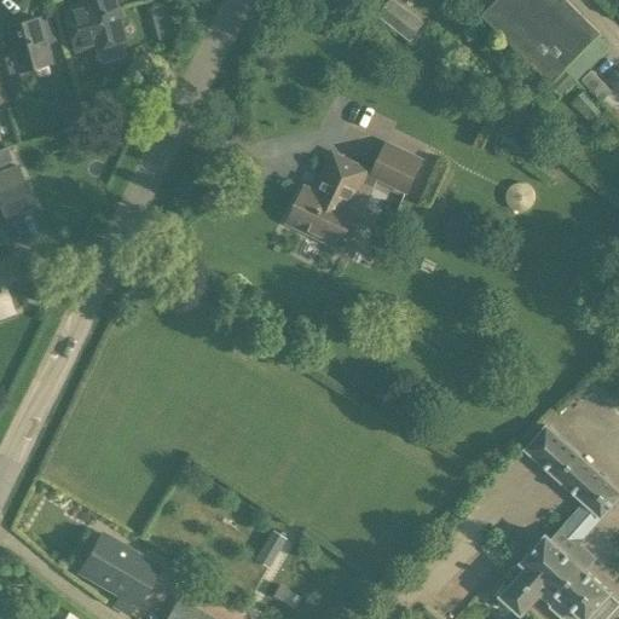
[(64,11),(74,51),(91,47),(92,50),(93,48),(97,61),(102,64),(121,59),(125,53),(121,41),(123,40),(113,0),(77,0),(80,7),(64,11)]
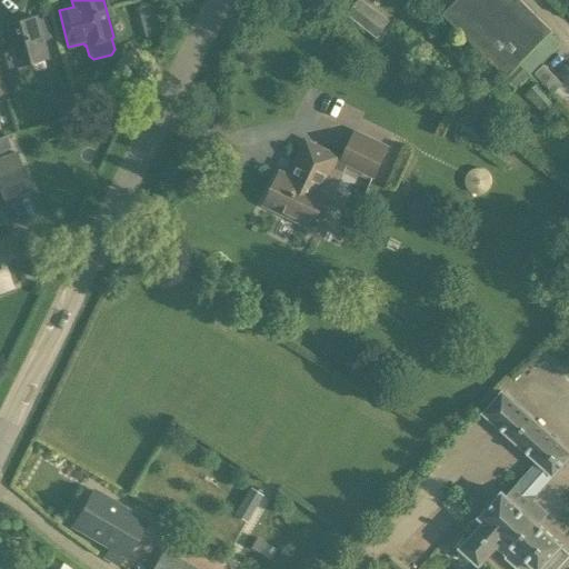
[(389,20),(362,0),(356,0),(346,13),(376,37),(389,20)]
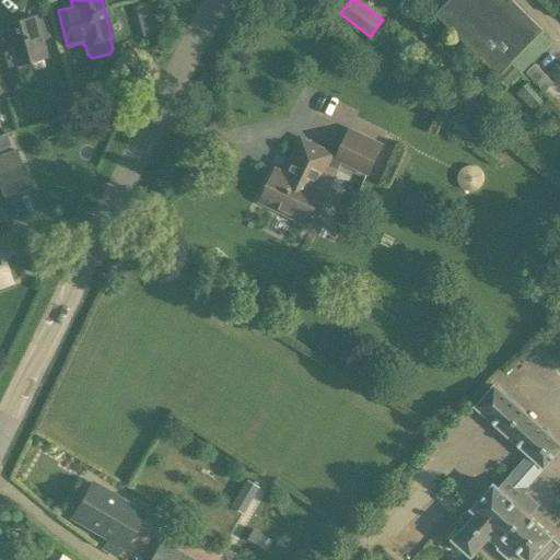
[(499,76),(544,30),(512,0),(450,0),(436,14),(499,76)]
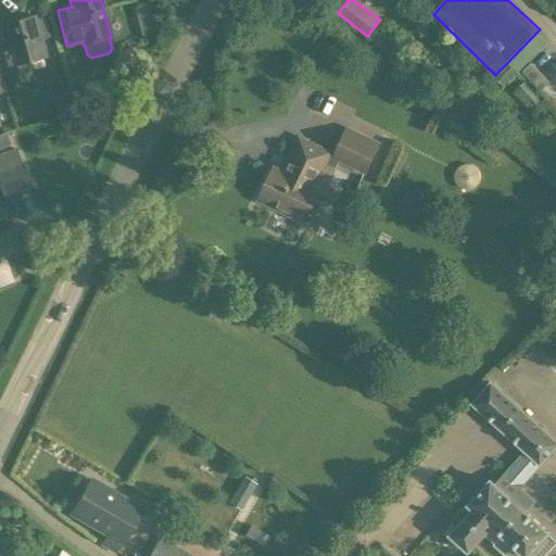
[(148,3),(135,7),(138,22),(152,19),(148,3)]
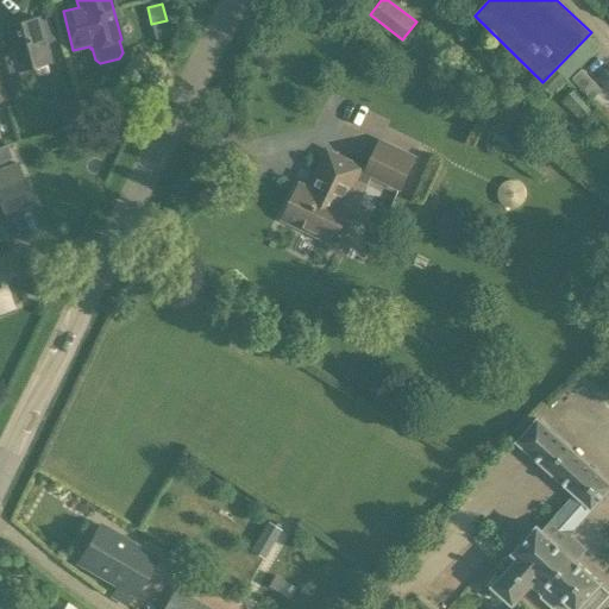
[(50,62),(38,18),(8,26),(14,49),(0,52),(0,67),(6,88),(35,80),(31,67),(50,62)]
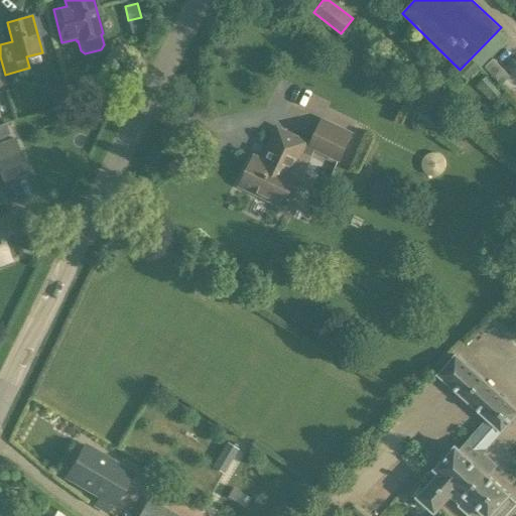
[(512,93),(515,89),(515,81),(492,58),(485,66),(512,93)]
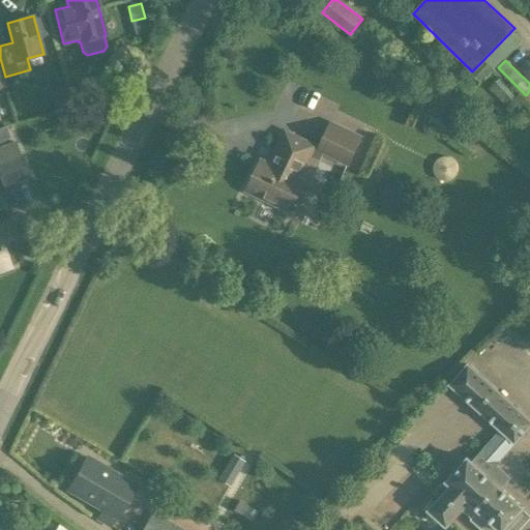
[(484,63),(475,71),(482,79),(491,70),(484,63)]
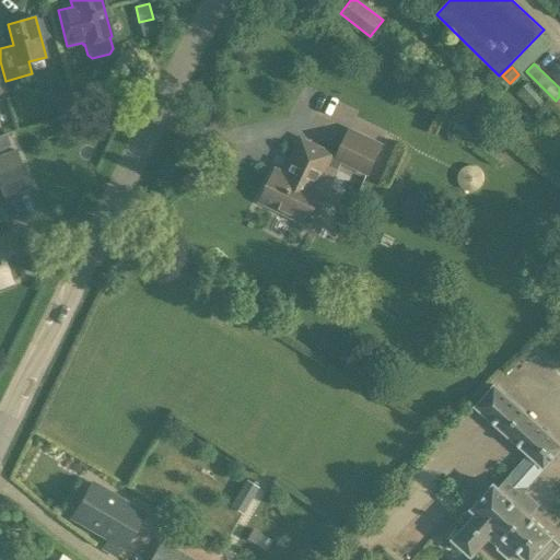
[(545,103),(526,84),(517,92),(536,112),(545,103)]
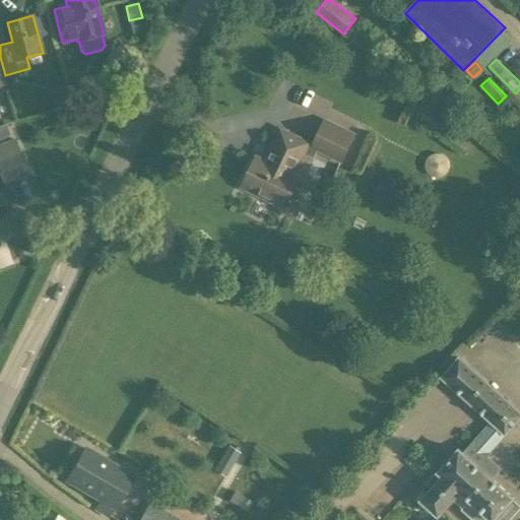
[(426,111),(418,122),(439,135),(446,124),(426,111)]
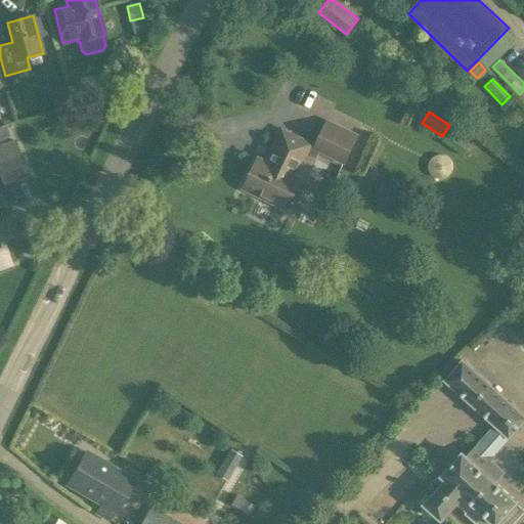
[(307,156),(315,160),(318,153),(344,165),(345,162),(357,168),(369,143),(356,137),(358,134),(325,119),(314,143),(280,127),(264,162),(258,159),(244,188),(287,209),(301,179),(297,177),(307,156)]
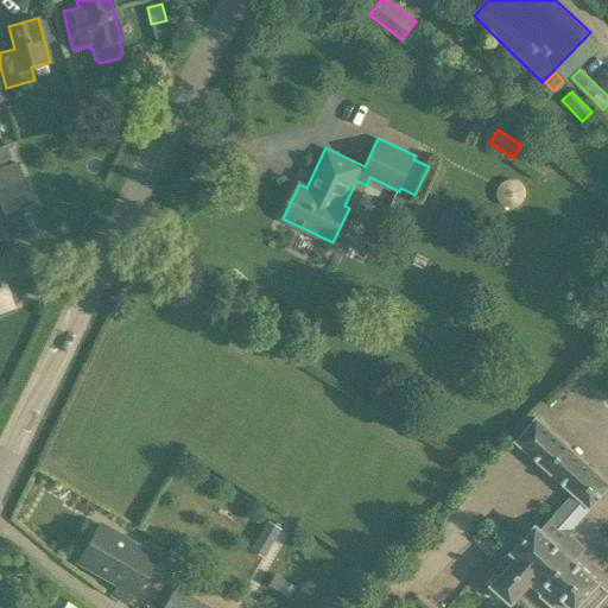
[(558,158),(563,152),(549,140),(544,146),(558,158)]
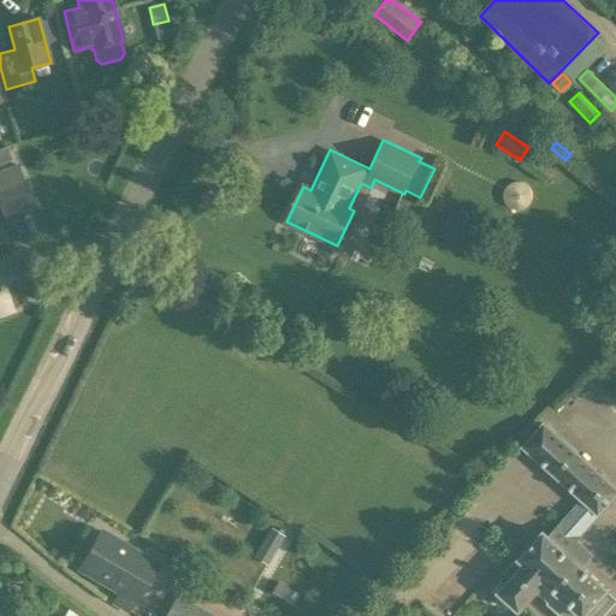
[(0,164),(11,160),(6,144),(0,146),(0,164)]
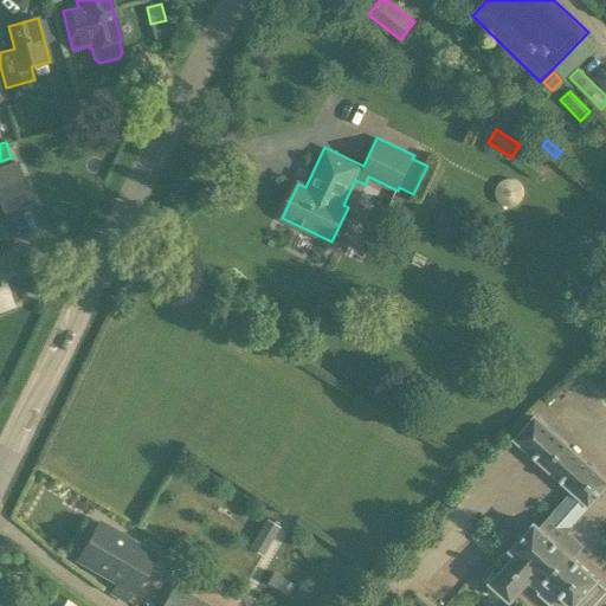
[(15,161),(0,167),(0,204),(4,211),(31,199),(15,161)]
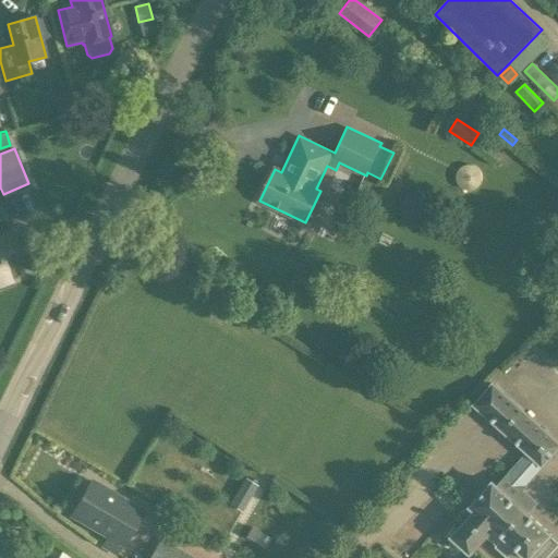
[(413,229),(431,194),(417,187),(413,195),(408,192),(398,210),(404,214),(400,222),(413,229)]
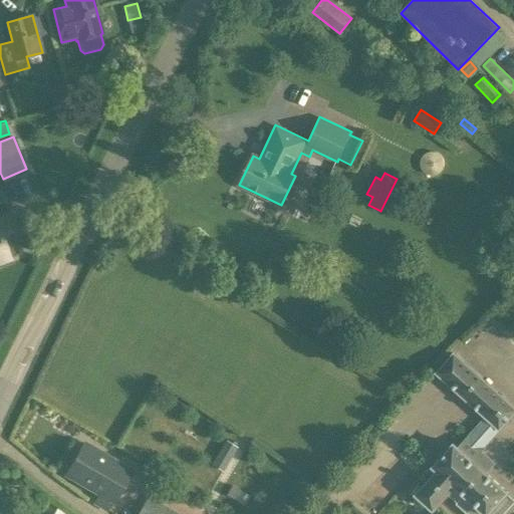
[(0,263),(10,259),(0,233),(0,263)]
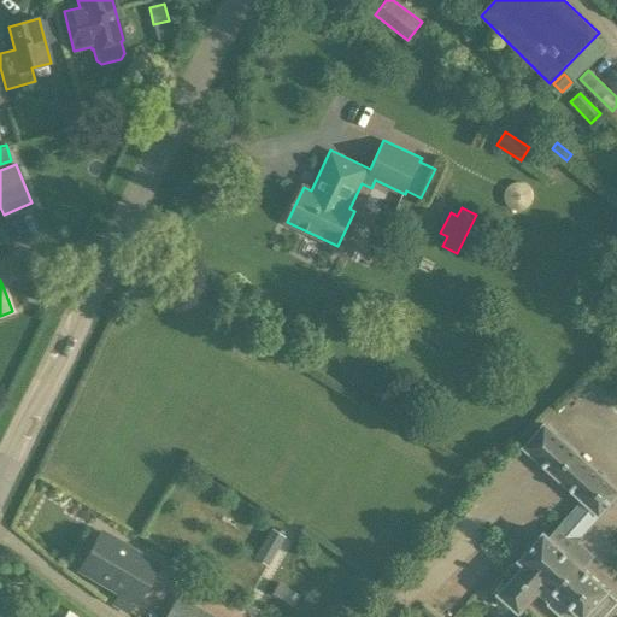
[(499,594),(519,612),(546,585),(581,616),(586,616),(609,592),(566,553),(616,497),(616,489),(545,425),(524,448),(583,501),(538,552),(533,547),(519,562),(526,566),(499,594)]
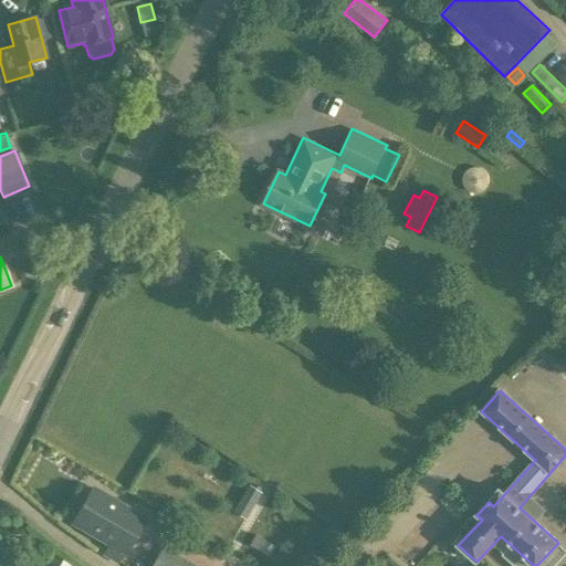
[(243,516),(259,491),(248,485),(232,510),(243,516)]
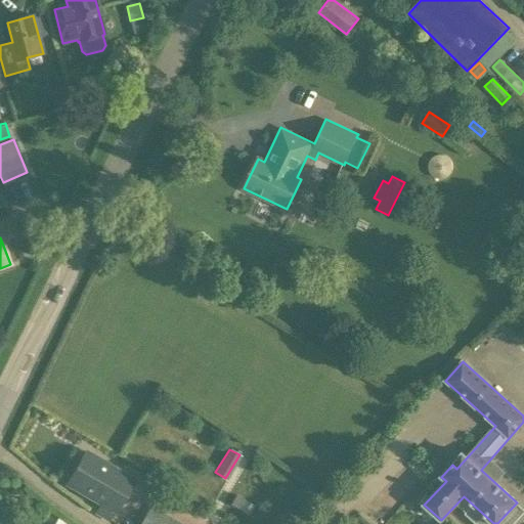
[(108,522),(133,480),(85,451),(67,484),(101,504),(95,514),(108,522)]
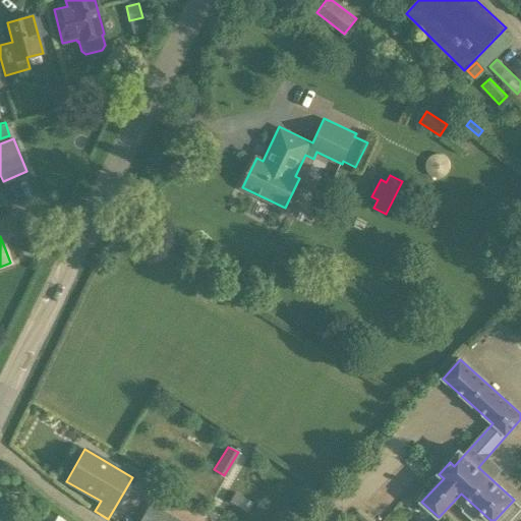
[(247,513),(252,504),(244,499),(239,508),(247,513)]
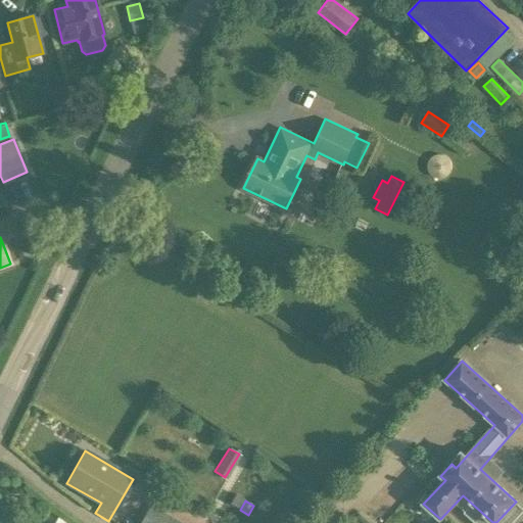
[(138,522),(182,522),(149,504),(138,522)]
